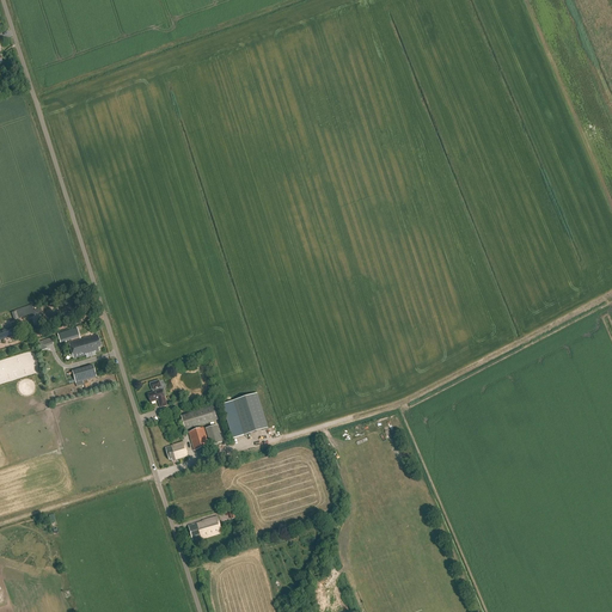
[(28,307),(14,311),(16,312),(12,313),(14,320),(28,316),(29,318),(35,316),(34,312),(30,313),(28,307)]
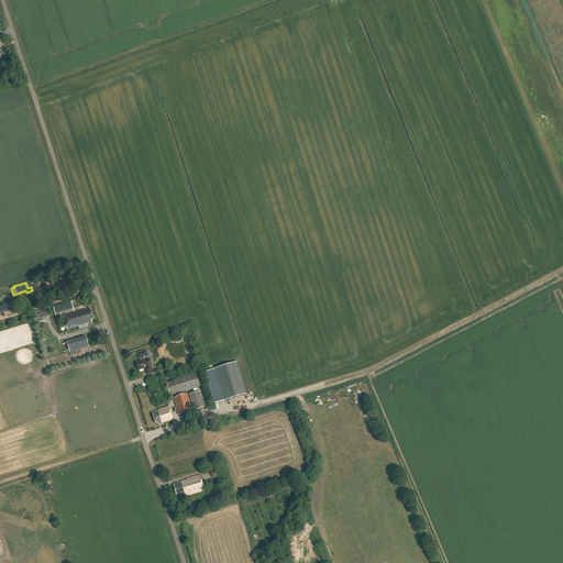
[(0,312),(12,309),(10,299),(6,300),(6,302),(0,304),(0,312)]
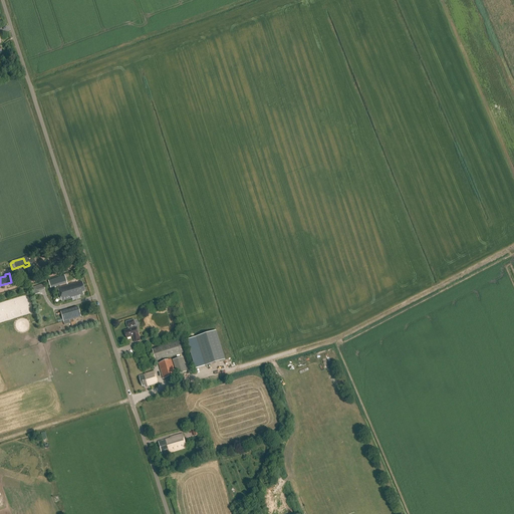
[(84,292),(82,282),(76,284),(76,283),(57,289),(61,302),(83,295),(82,292),(84,292)]
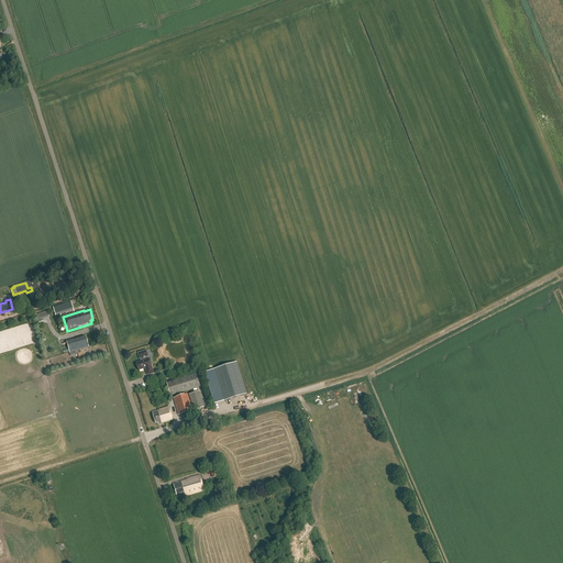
[(47,310),(34,315),(36,323),(51,318),(47,310)]
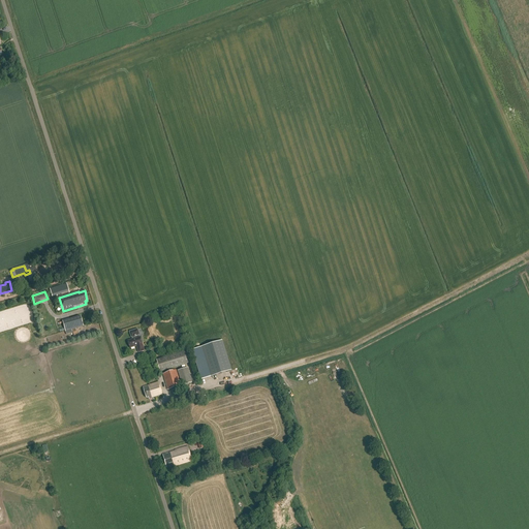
[(62,321),(65,331),(83,327),(81,316),(62,321)]
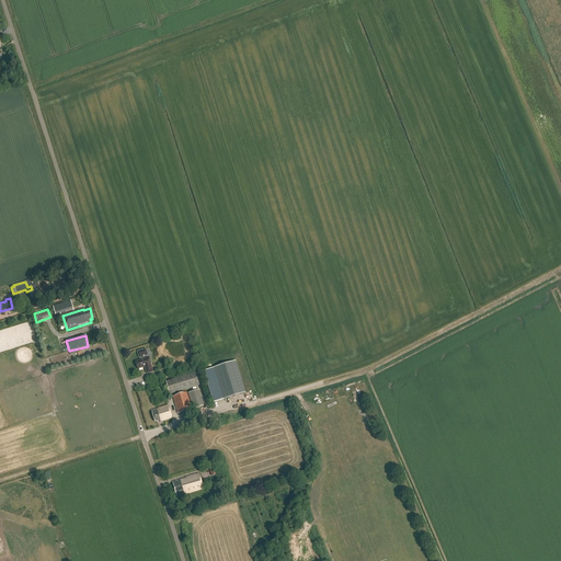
[(140,357),(141,361),(136,362),(138,369),(145,367),(147,375),(153,373),(151,366),(149,357),(144,359),(144,357),(148,355),(146,350),(138,352),(139,358),(140,357)]
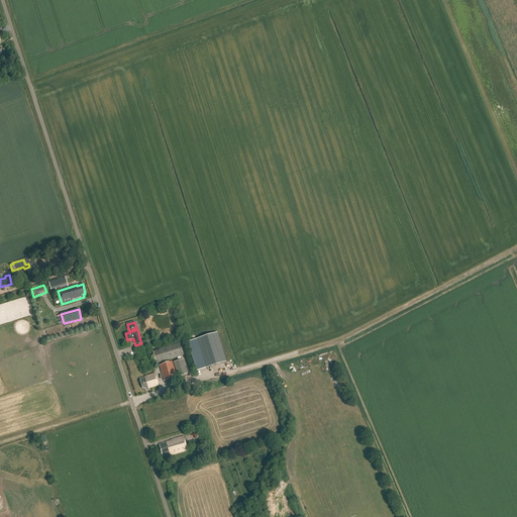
[(197,339),(206,369),(226,363),(217,333),(197,339)]
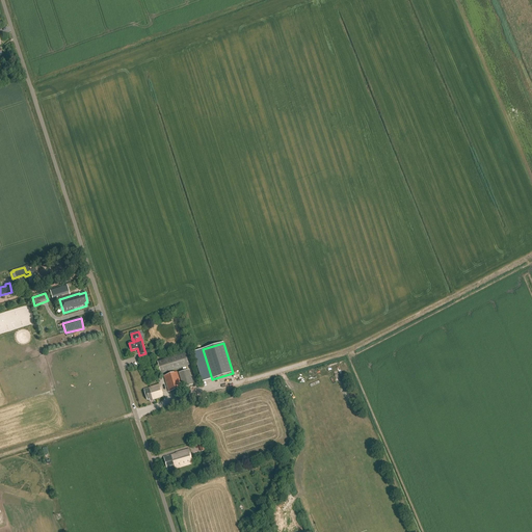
[(157,362),(161,374),(191,365),(187,352),(157,362)]
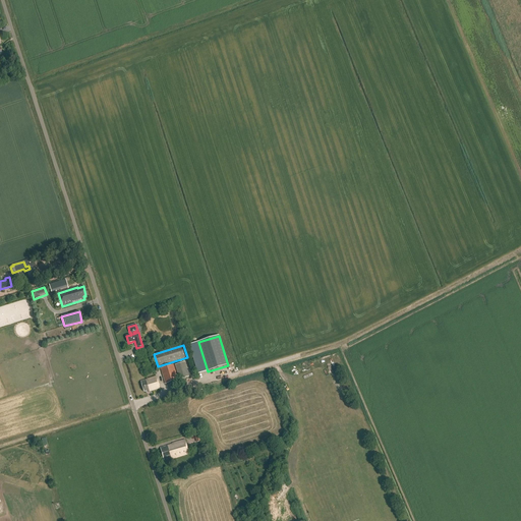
[(175,365),(179,381),(189,378),(185,362),(175,365)]
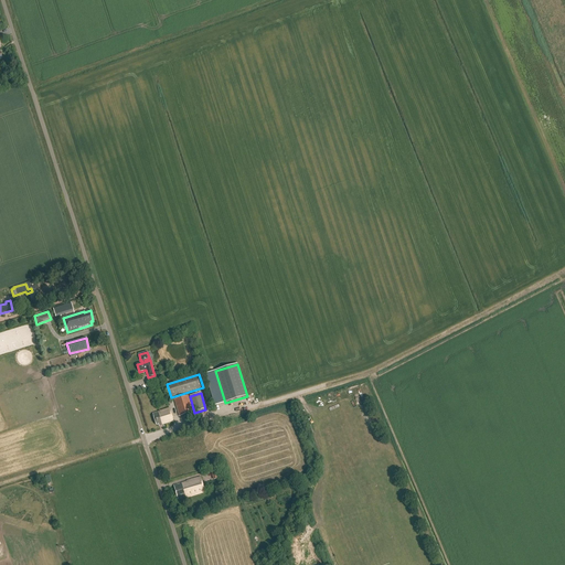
[(193,412),(189,395),(174,400),(179,416),(193,412)]
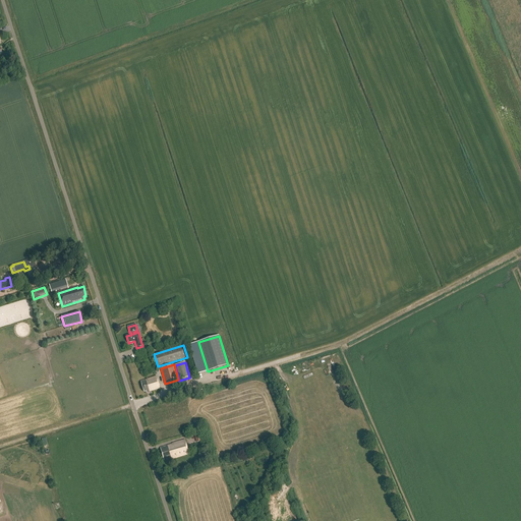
[(160,389),(156,377),(148,379),(148,380),(141,382),(145,392),(147,392),(147,394),(160,389)]
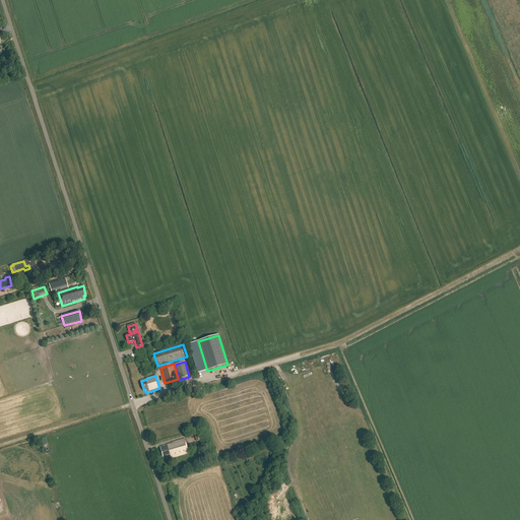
[(194,433),(196,442),(202,440),(199,432),(194,433)]
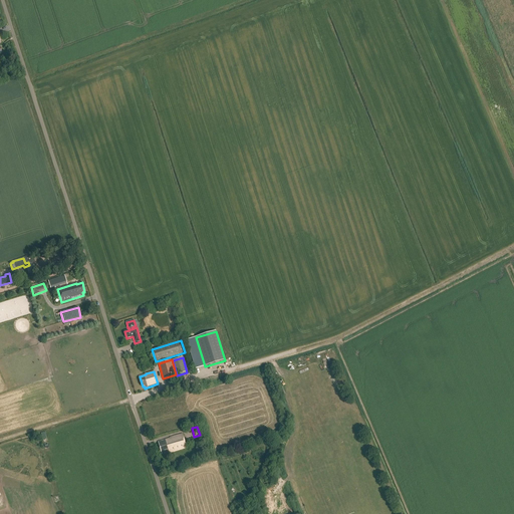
[(162,455),(187,448),(183,434),(170,438),(171,439),(159,442),(162,455)]
